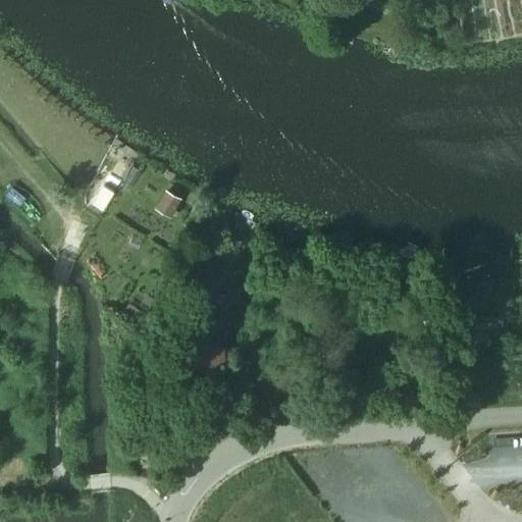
[(134,166),(121,186),(128,190),(141,170),(134,166)]
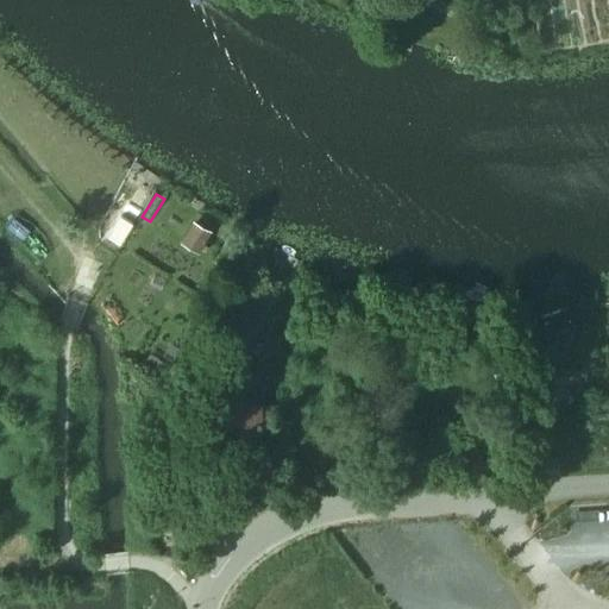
[(195,224),(183,244),(200,255),(212,233),(195,224)]
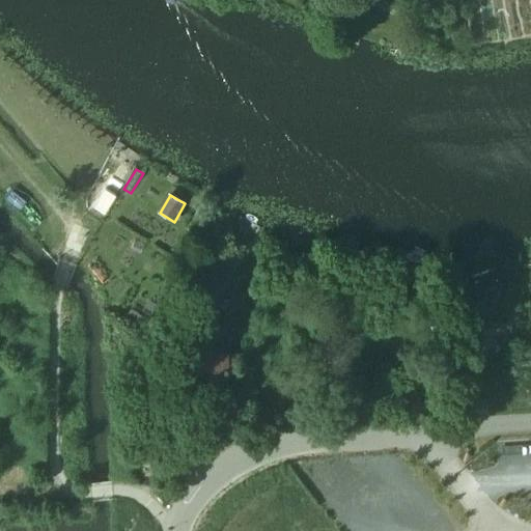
[(204,214),(199,224),(205,228),(208,230),(215,220),(211,217),(204,214)]
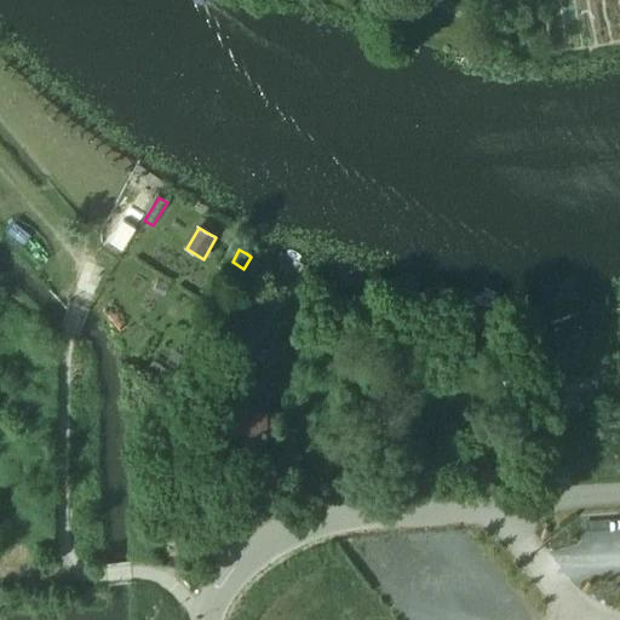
[(264,438),(263,411),(224,412),(225,441),(264,438)]
